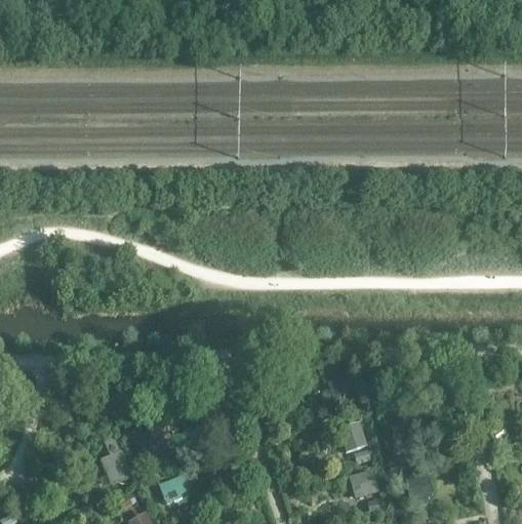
[(347,376),(327,385),(334,400),(354,392),(347,376)]
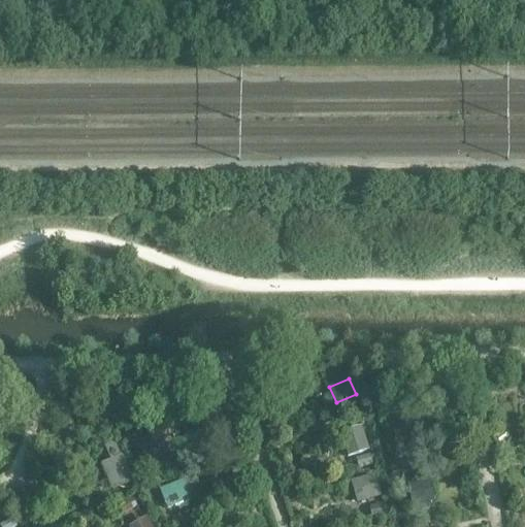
[(336,427),(341,455),(369,449),(364,422),(336,427)]
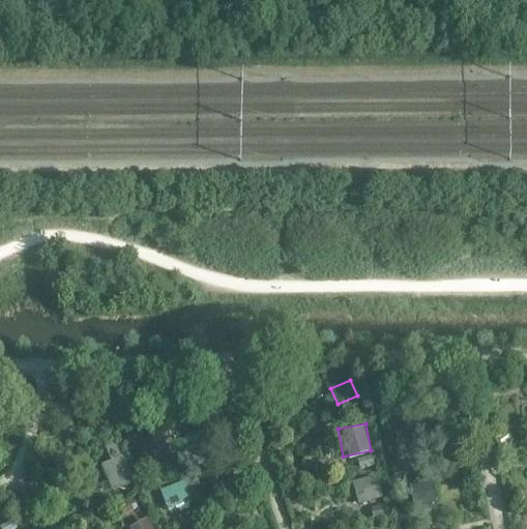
[(171,429),(137,441),(146,467),(181,454),(171,429)]
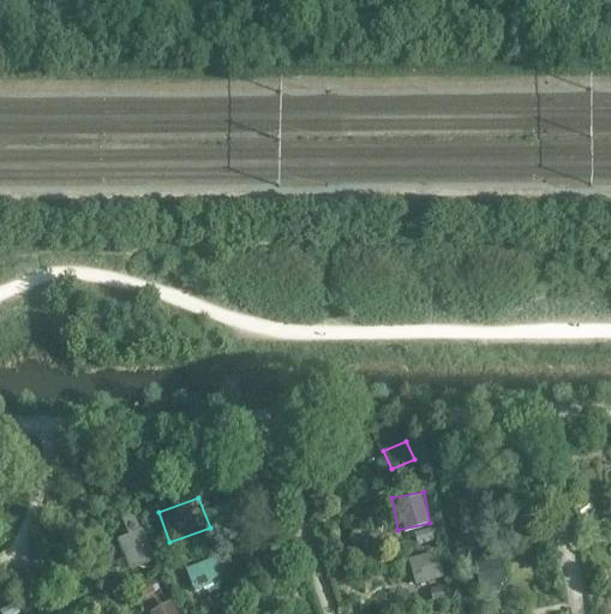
[(456,507),(462,538),(495,532),(489,500),(456,507)]
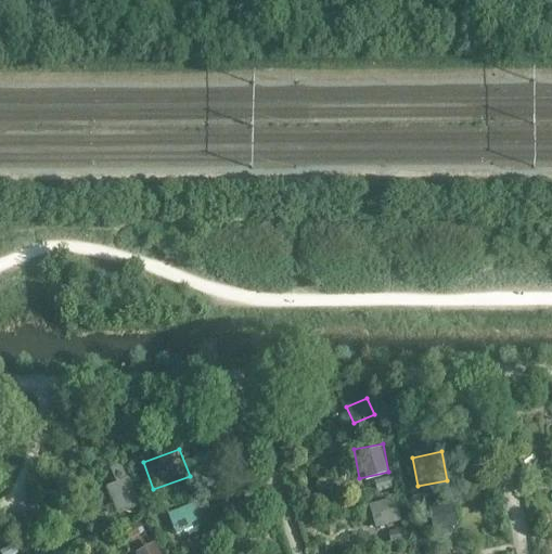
[(99,486),(112,512),(139,498),(125,472),(99,486)]
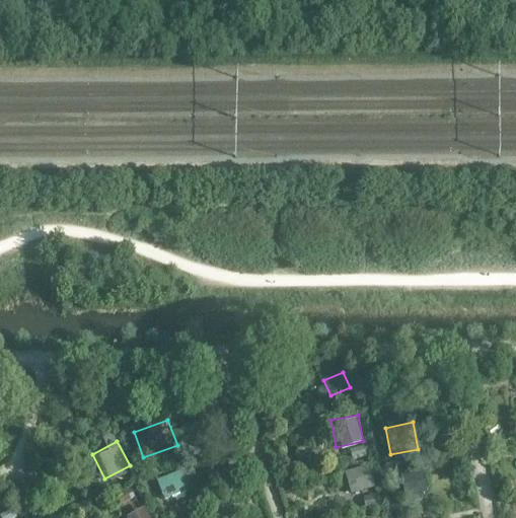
[(345,470),(352,493),(375,486),(369,463),(345,470)]
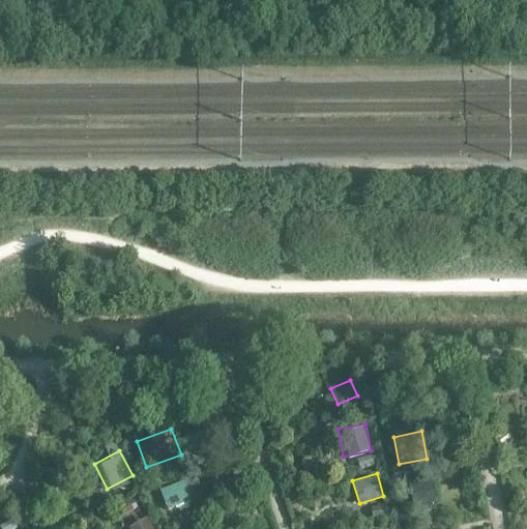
[(156,491),(170,516),(195,502),(181,477),(156,491)]
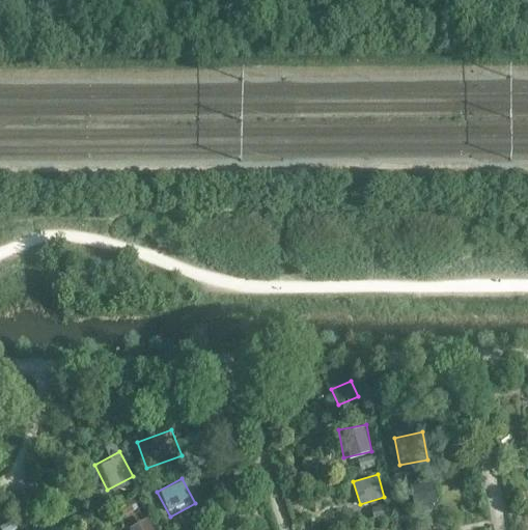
[(433,482),(411,487),(418,513),(440,508),(433,482)]
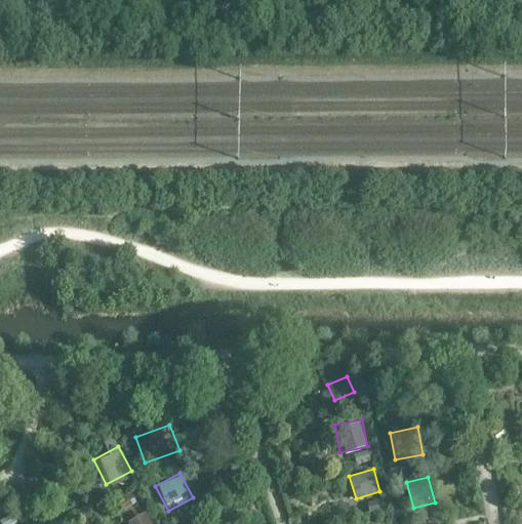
[(130,519),(131,523),(152,523),(149,513),(130,519)]
